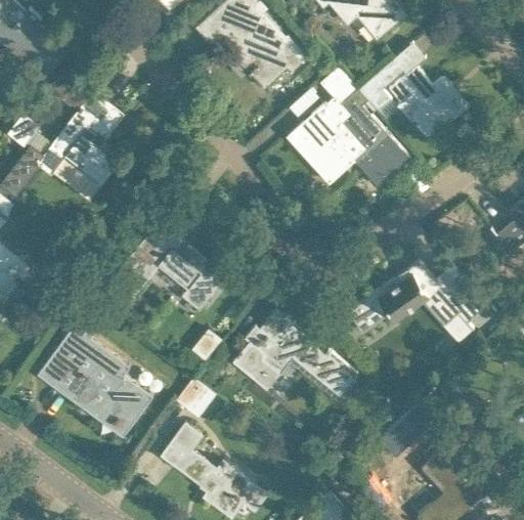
[(181,0),(159,0),(169,11),(181,0)]
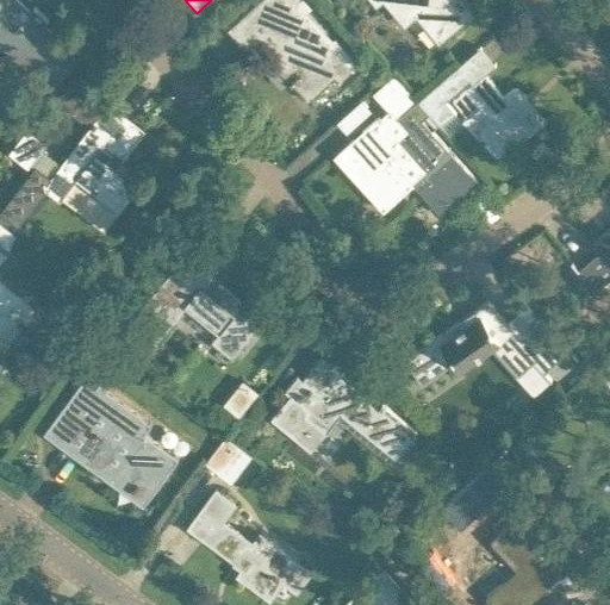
[(261,0),(237,23),(248,35),(261,22),(278,39),(267,50),(278,62),(281,60),(298,76),(290,85),(292,87),(293,87),(309,103),(334,79),(338,83),(356,66),(334,42),(331,43),(305,14),(310,11),(299,0),(261,0)]
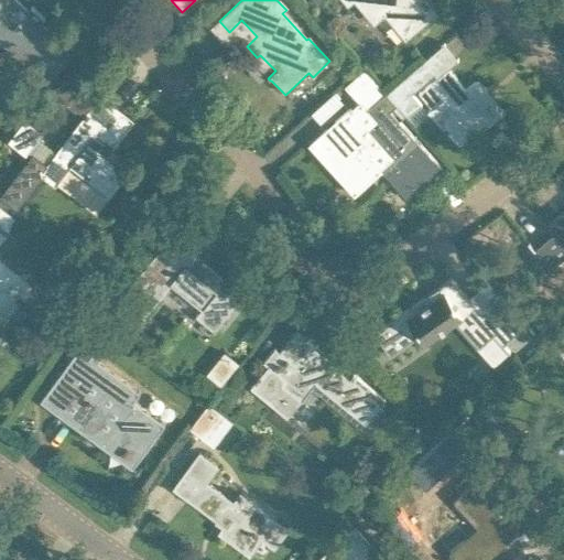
[(351,3),(372,27),(386,15),(405,40),(434,15),(429,8),(430,7),(424,0),(423,1),(421,0),(344,0),(349,6),(351,3)]
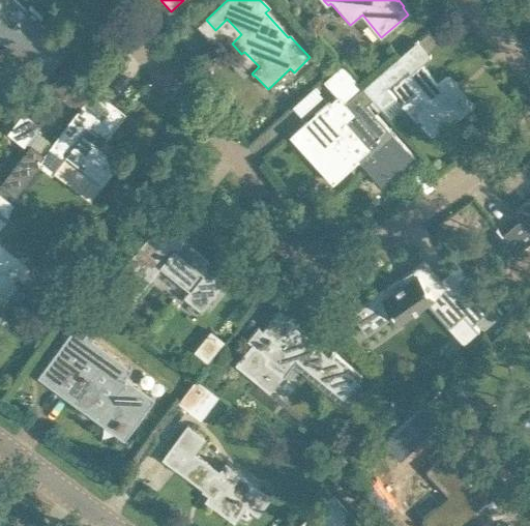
[(371,100),(381,112),(395,99),(387,89),(409,71),(400,60),(364,89),(362,91),(371,100)]
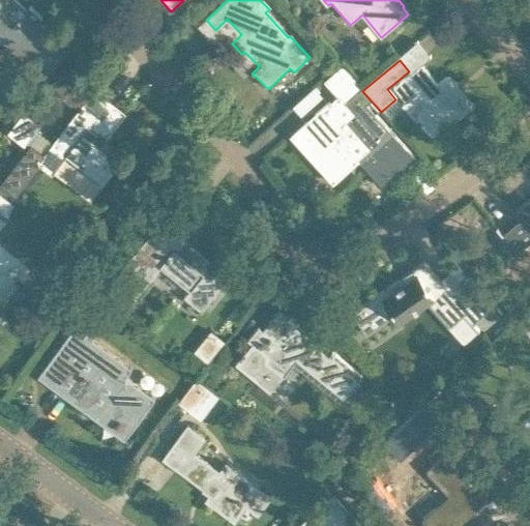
[(358,83),(342,65),(322,84),(335,98),(292,138),(333,184),(357,163),(345,150),(358,139),(345,123),(353,116),(339,100),(358,83)]
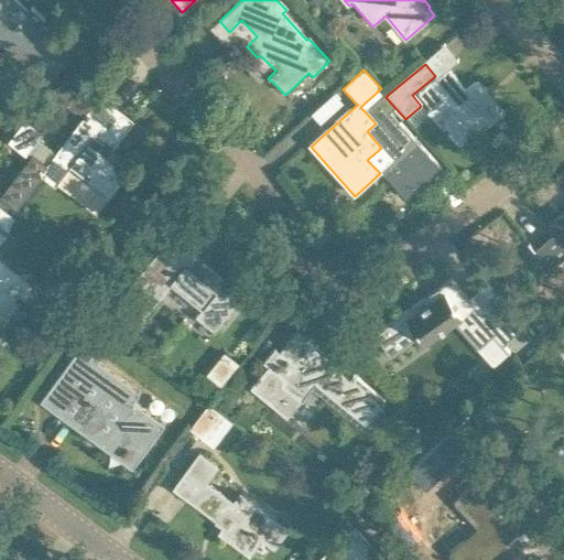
[(448,71),(419,95),(431,110),(427,112),(440,127),(442,125),(459,147),(476,132),(479,136),(501,117),(474,84),(466,92),(448,71)]
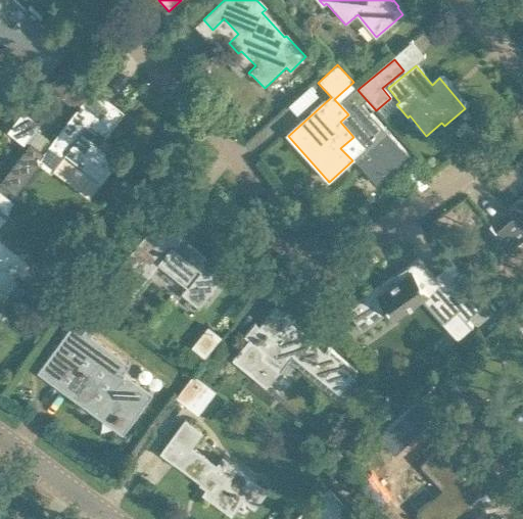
[(377,186),(409,157),(360,105),(366,99),(358,90),(360,88),(353,82),(334,99),(348,114),(340,122),(353,137),(340,148),(352,160),(352,159),(377,186)]
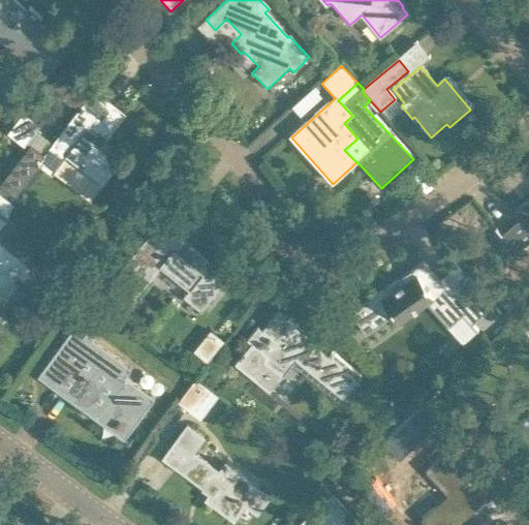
[(30,146),(0,184),(0,185),(16,197),(39,166),(52,176),(66,158),(102,186),(106,180),(119,163),(99,148),(125,115),(94,92),(82,109),(44,156),(30,146)]
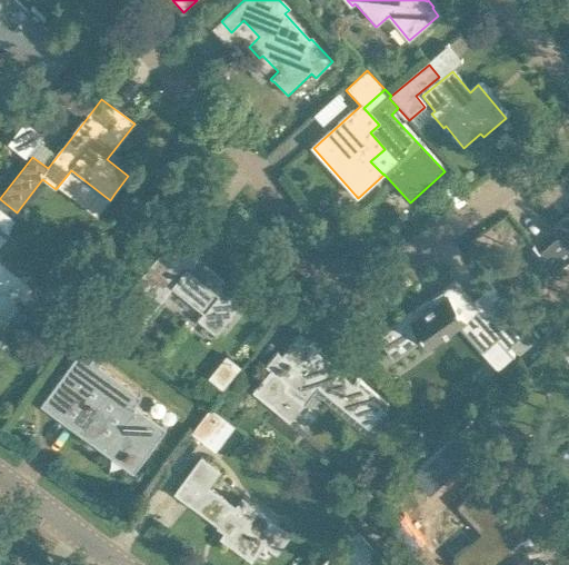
[(26,122),(8,145),(26,159),(43,137),(26,122)]
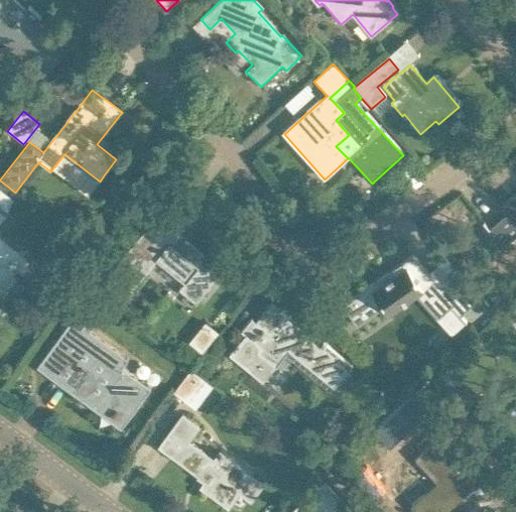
[(489,230),(503,247),(515,236),(515,195),(501,209),(506,215),(489,230)]
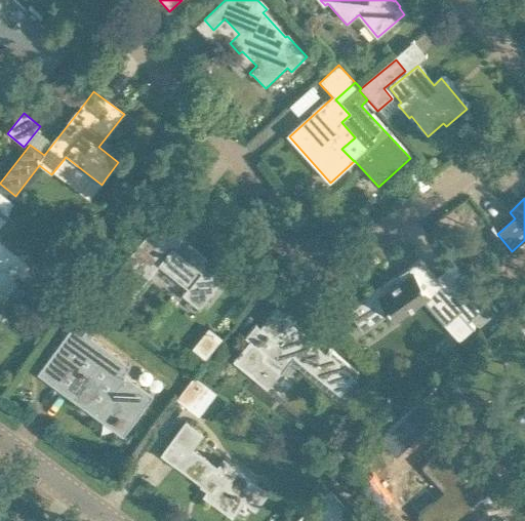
[(0,303),(8,292),(11,294),(14,290),(11,288),(27,270),(18,264),(21,261),(0,244),(0,224),(3,221),(0,217),(0,303)]
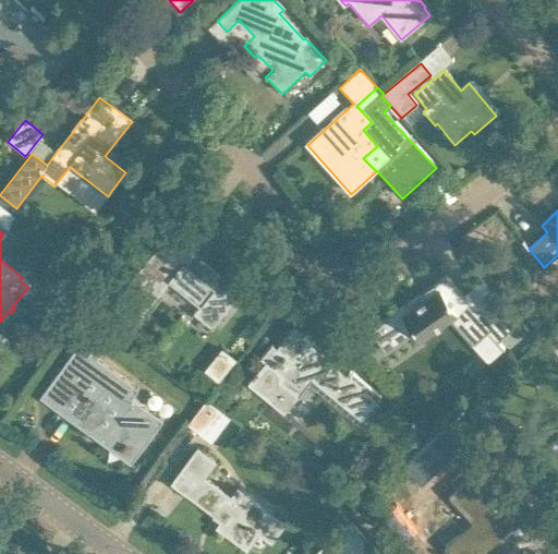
[(110,308),(135,327),(158,299),(178,315),(190,300),(198,308),(193,315),(211,330),(242,293),(170,235),(110,308)]
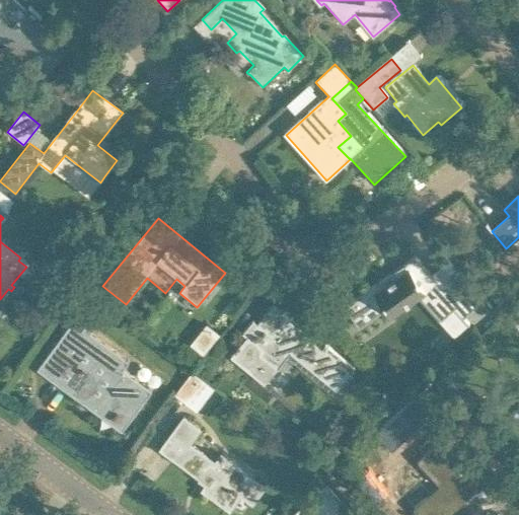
[(379,285),(376,287),(375,286),(340,312),(340,313),(345,310),(359,329),(385,311),(390,318),(420,297),(441,321),(453,310),(462,320),(479,305),(458,281),(464,277),(462,275),(445,291),(435,281),(435,282),(432,279),(433,278),(415,259),(401,268),(401,269),(391,276),(391,275),(379,284),(379,285)]
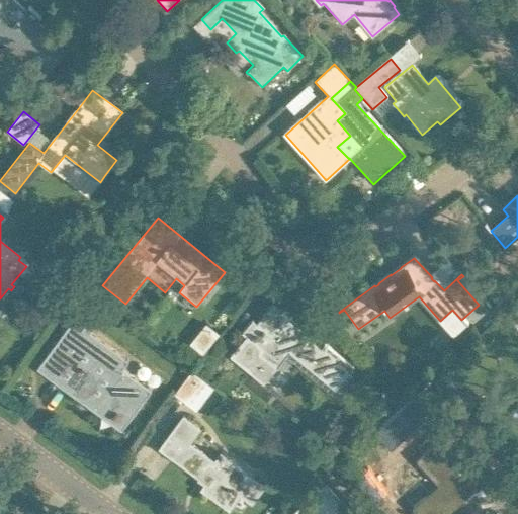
[(289,353),(321,380),(334,392),(353,369),(325,346),(321,351),(288,324),(292,320),(274,305),(257,326),(253,323),(242,335),(246,339),(230,359),(263,386),(289,353)]
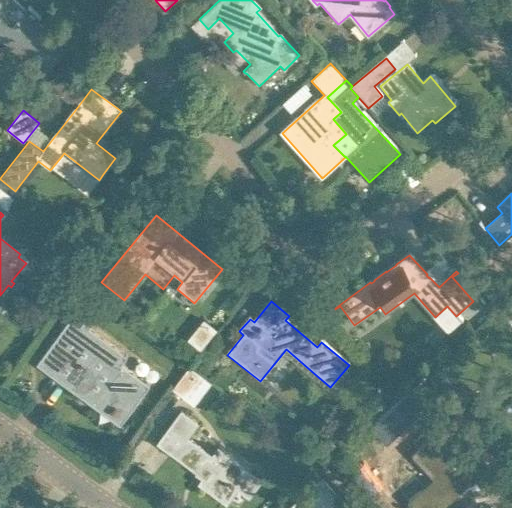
[(511,301),(500,312),(511,325),(511,301)]
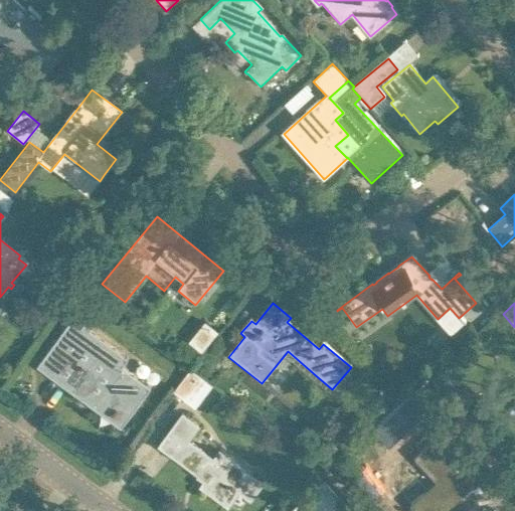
[(96,324),(78,312),(37,367),(99,412),(105,404),(114,411),(113,413),(117,416),(118,414),(127,421),(151,390),(122,368),(128,361),(89,332),(96,324)]
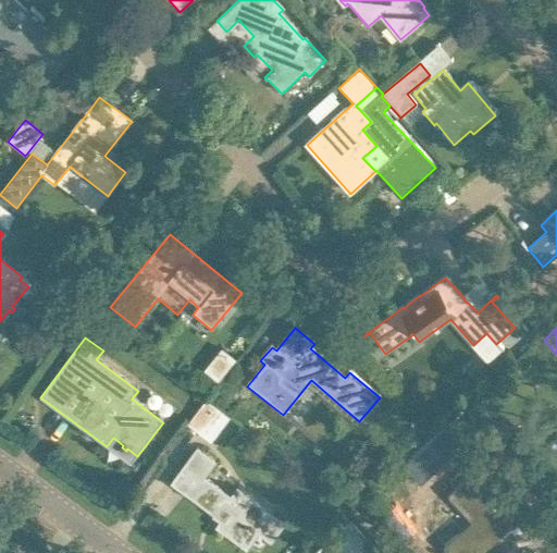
[(203,371),(220,383),(238,358),(222,347),(203,371)]
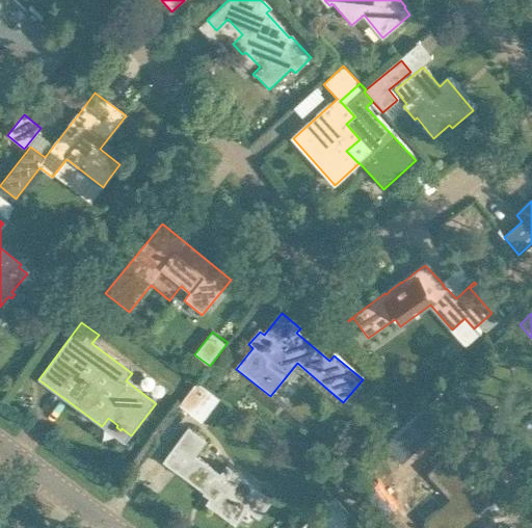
[(202,424),(219,401),(196,384),(179,405),(202,424)]
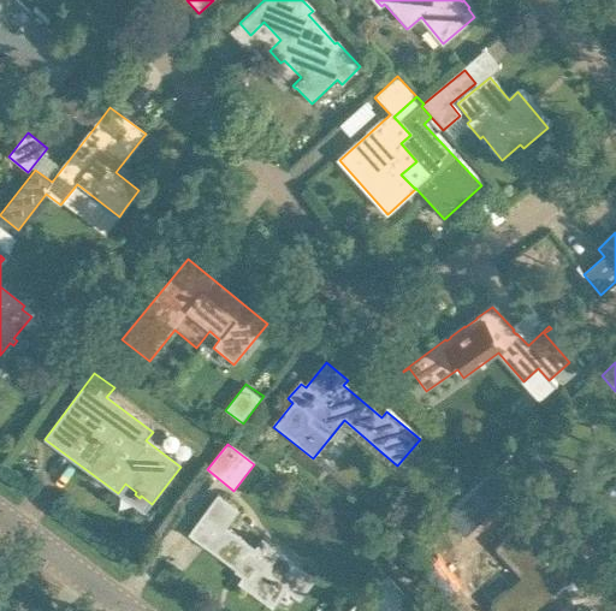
[(515,488),(498,468),(448,514),(466,533),(515,488)]
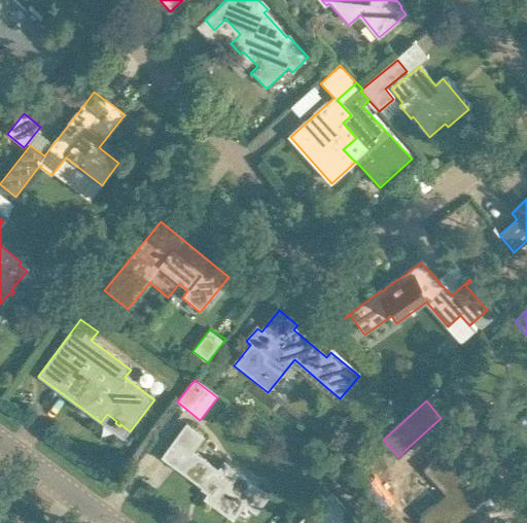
[(526,411),(518,420),(526,429),(526,411)]
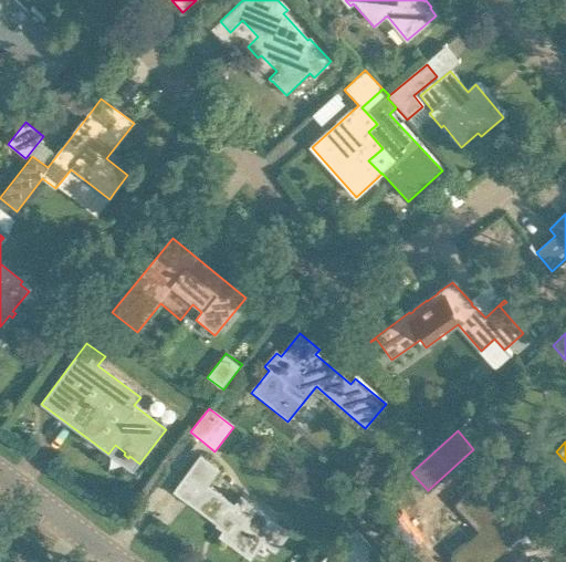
[(251,559),(264,541),(264,540),(259,537),(271,520),(240,498),(234,507),(206,486),(218,470),(200,457),(175,491),(226,529),(220,537),(251,559)]
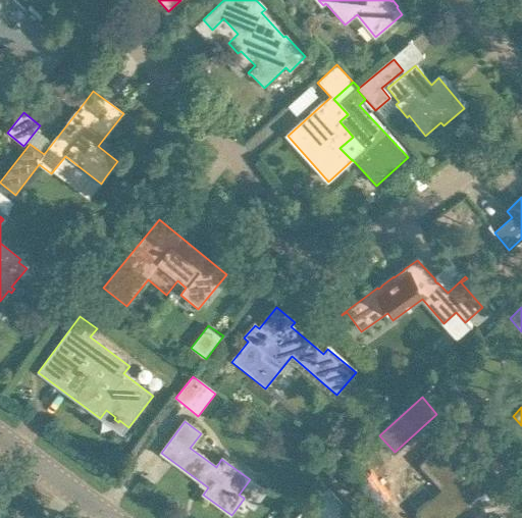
[(357,517),(329,486),(294,517),(357,517)]
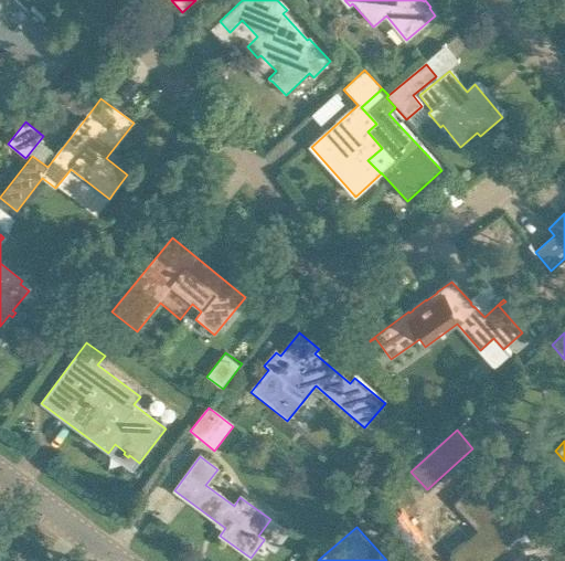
[(12,560),(0,551),(0,560),(12,560)]
